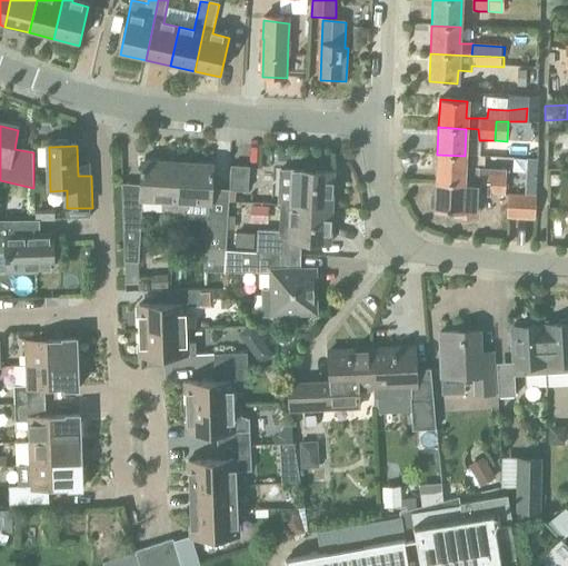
[(437,155),(436,181),(464,184),(477,185),(478,175),(478,169),(464,168),(465,156),(437,155)]
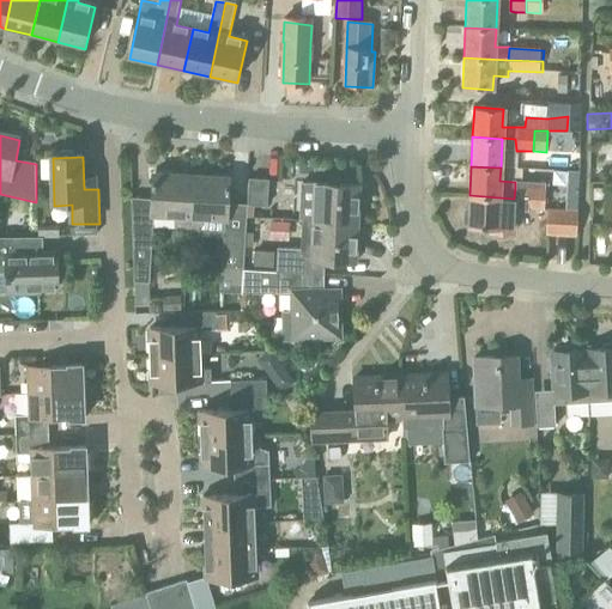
[(189,231),(193,178),(156,176),(155,201),(133,200),(135,284),(150,285),(153,218),(179,220),(179,231),(189,231)]
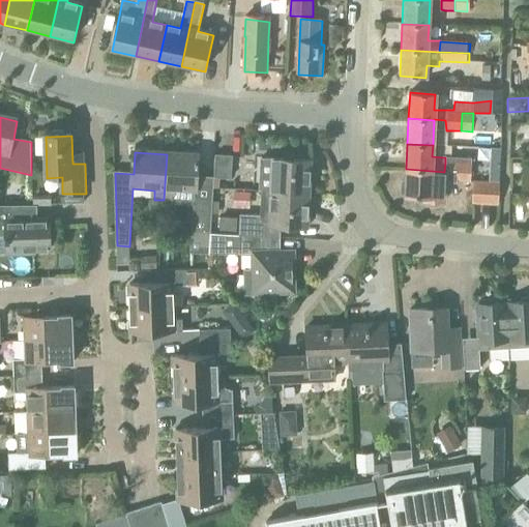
[(167,154),(164,200),(173,201),(174,191),(196,193),(198,156),(167,154)]
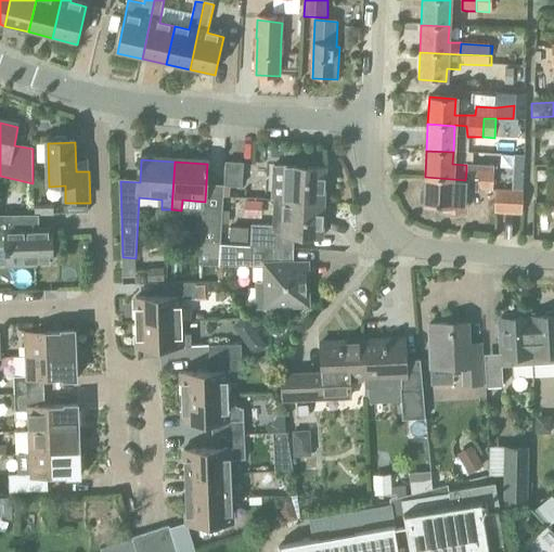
[(224,188),(242,189),(244,165),(227,164),(224,187),(224,188)]
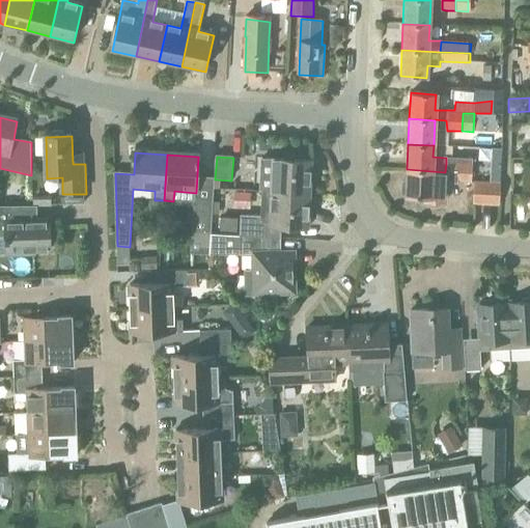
[(273,193),(310,195),(311,163),(275,161),(273,193)]
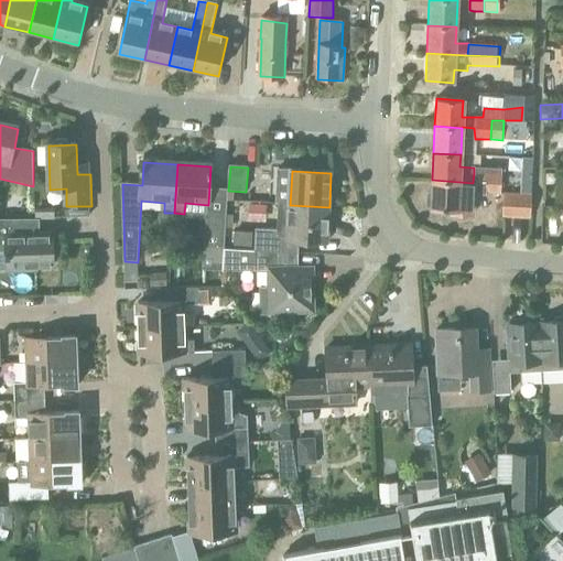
[(429,195),(428,208),(431,208),(452,209),(452,215),(475,216),(476,194),(487,195),(487,194),(486,193),(487,173),(474,173),(473,183),(459,182),(432,180),(431,195),(429,195)]
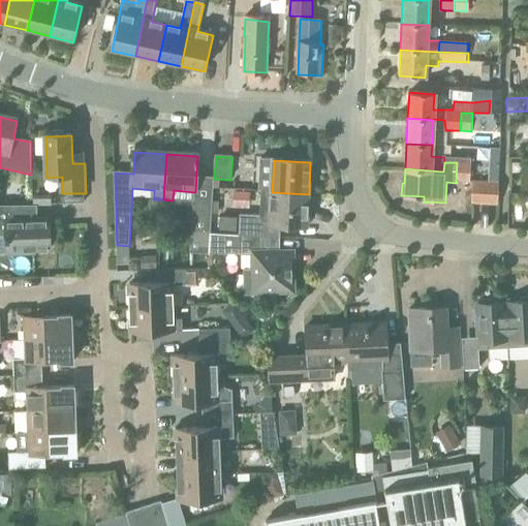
[(457,162),(456,181),(468,182),(469,163),(457,162)]
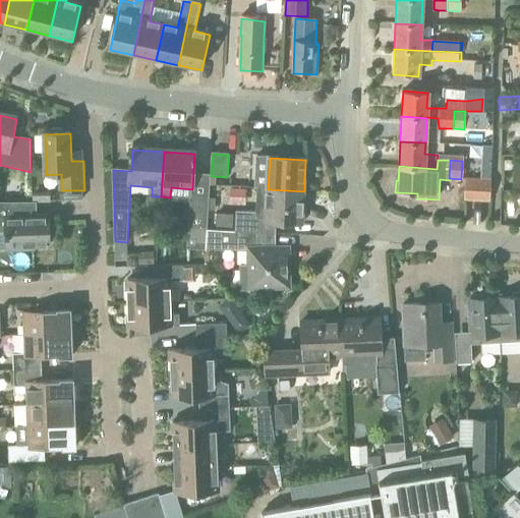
[(488,203),(490,180),(464,178),(462,200),(488,203)]
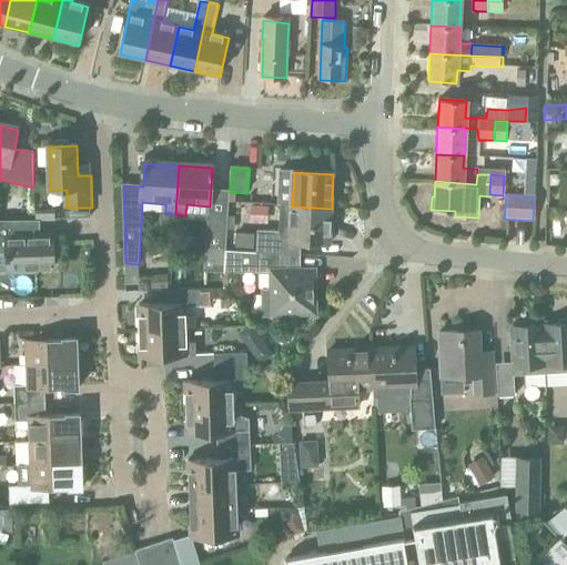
[(332,209),(292,207),(281,205),(280,232),(255,231),(254,252),(261,253),(291,255),(292,242),(330,244),(332,209)]
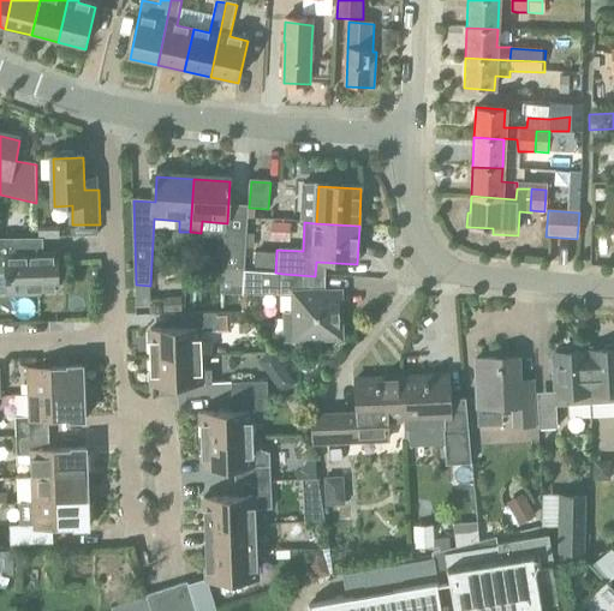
[(245,273),(248,235),(226,234),(224,271),(225,271),(244,273),(245,273)]
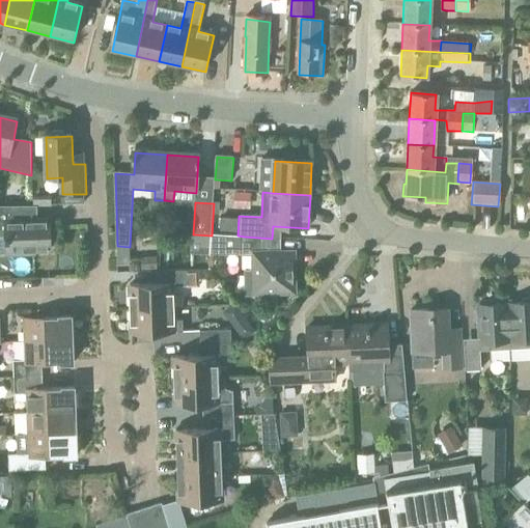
[(35,253),(52,252),(51,222),(28,223),(27,209),(0,207),(0,233),(6,234),(7,256),(35,255),(35,253)]
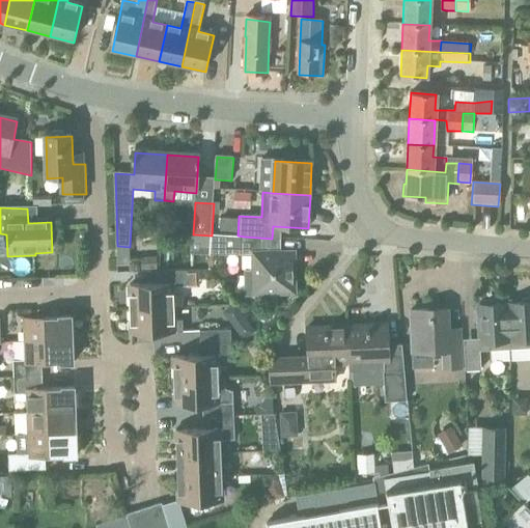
[(282,239),(272,239),(244,237),(244,255),(255,255),(255,271),(251,271),(251,293),(275,293),(277,296),(288,296),(290,293),(295,293),(295,253),(282,253),(282,239)]
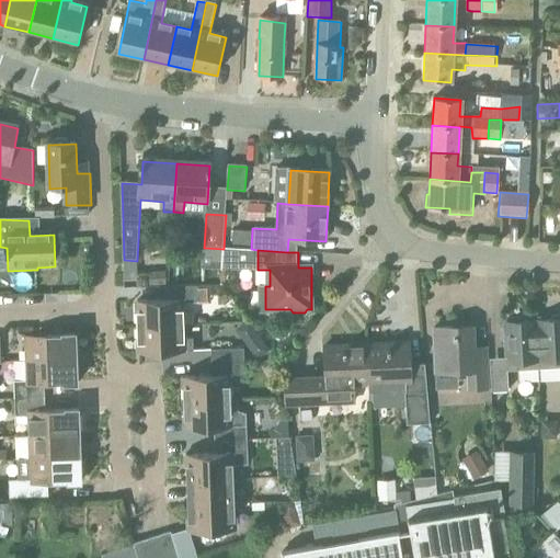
[(358,265),(357,252),(338,254),(339,268),(358,265)]
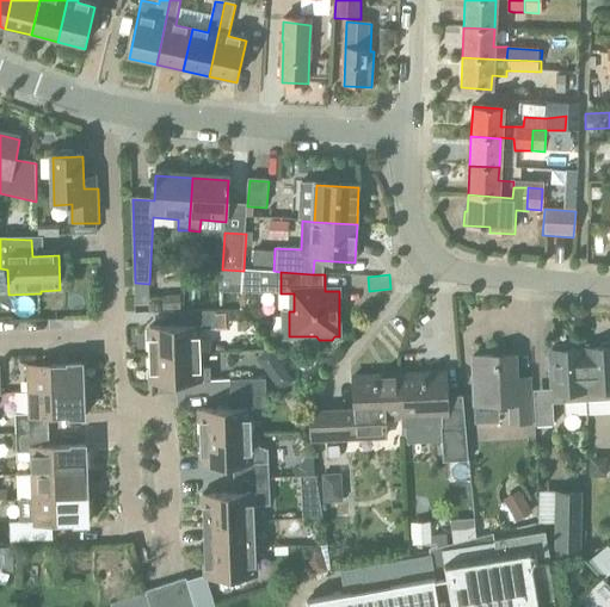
[(244,295),(244,282),(222,280),(221,293),(244,295)]
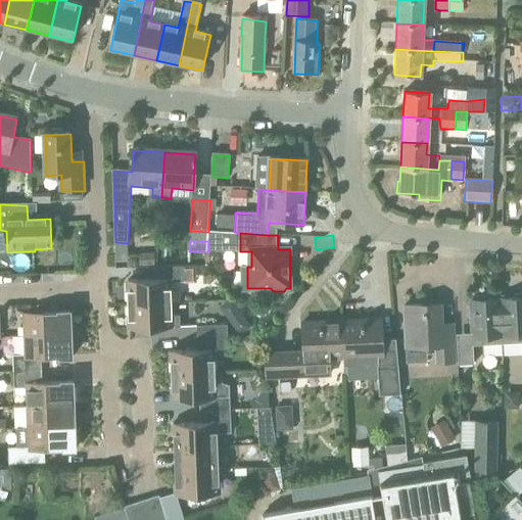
[(131,306),(170,305),(170,284),(186,284),(186,269),(156,269),(156,282),(130,283),(131,306)]
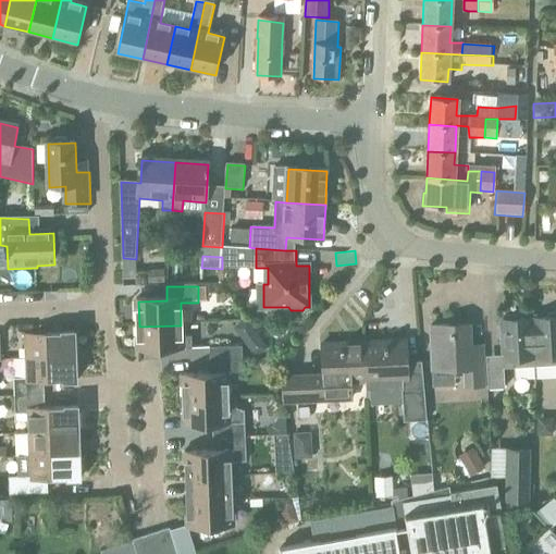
[(555,315),(550,316),(546,319),(533,320),(535,368),(555,366),(555,397),(554,419),(555,419),(555,315)]
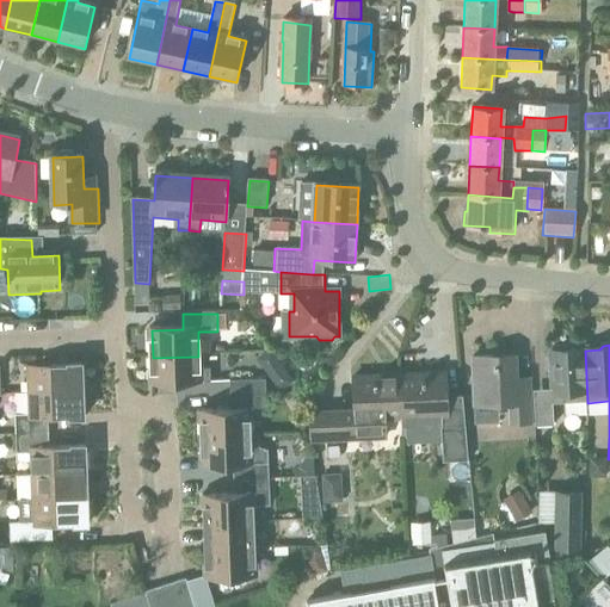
[(585,351),(570,352),(566,348),(556,348),(553,352),(549,353),(549,357),(544,360),(546,370),(550,373),(552,406),(587,403),(585,351)]
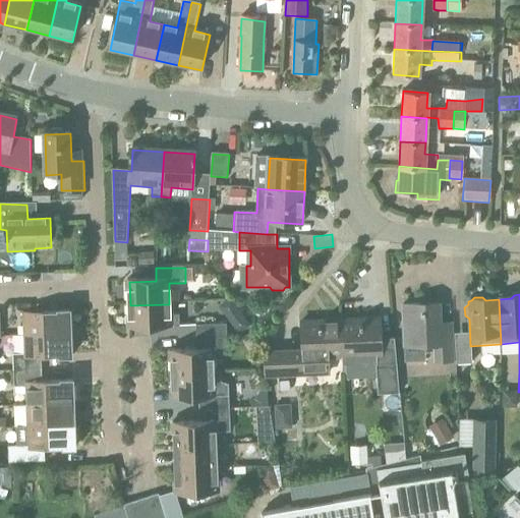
[(169,304),(130,305),(131,328),(181,326),(180,317),(170,317),(169,304)]
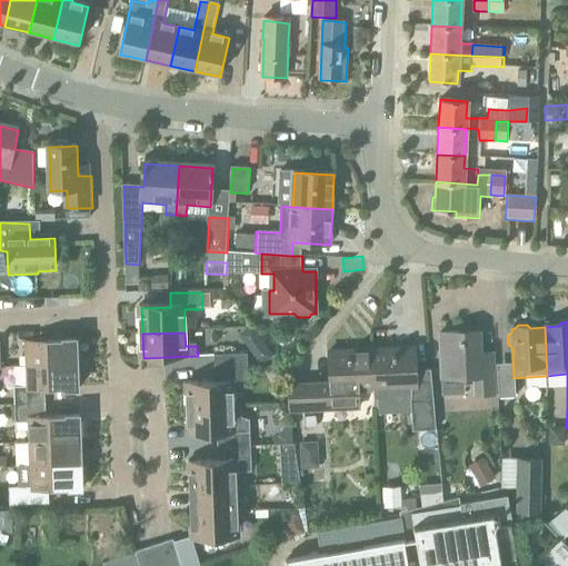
[(481,361),(480,334),(441,335),(442,379),(476,378),(476,397),(495,396),(494,360),(481,361)]
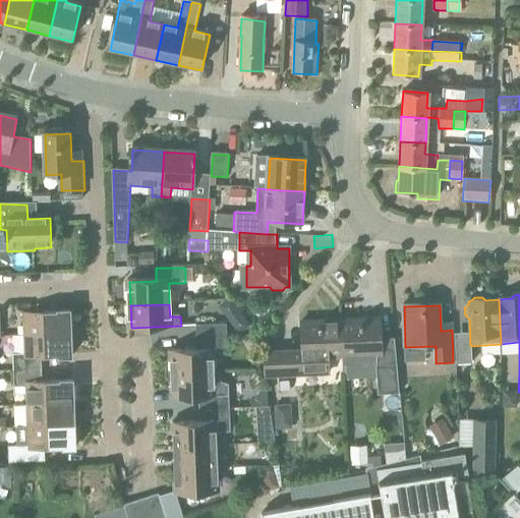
[(25,337),(70,335),(69,312),(24,313),(25,337)]
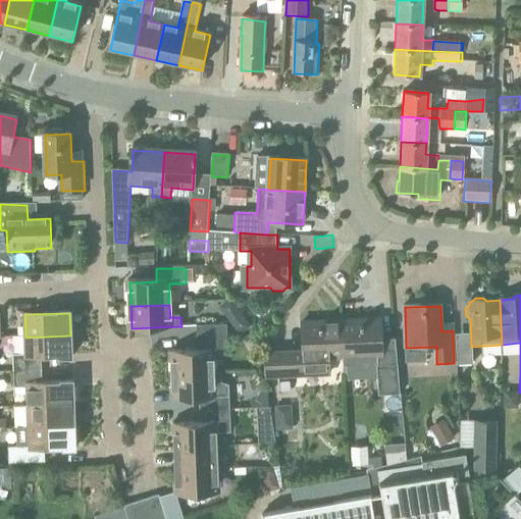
[(342,322),(344,358),(344,368),(373,367),(377,366),(379,397),(401,396),(396,341),(380,341),(380,320),(342,322)]
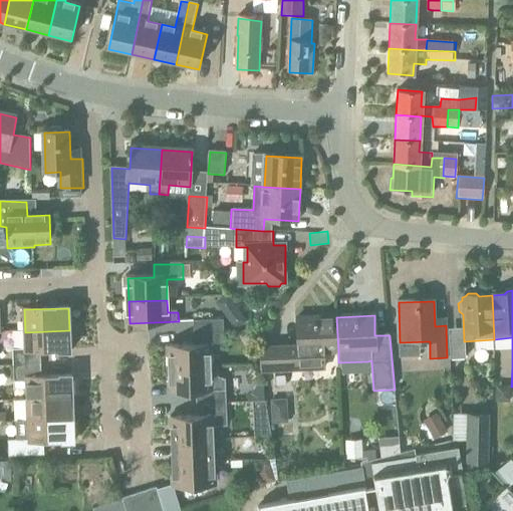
[(327,353),(338,352),(336,317),(298,319),(299,347),(261,349),(262,374),(327,372),(327,353)]
